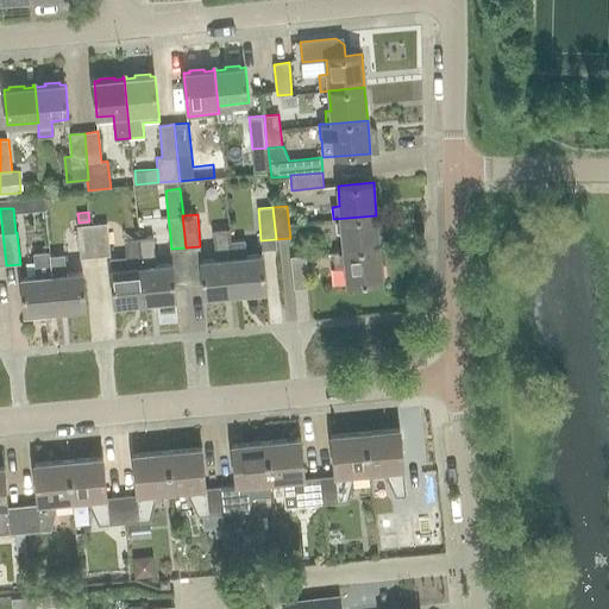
[(380,248),(376,215),(333,219),(333,220),(337,220),(337,232),(341,232),(344,251),(380,248)]
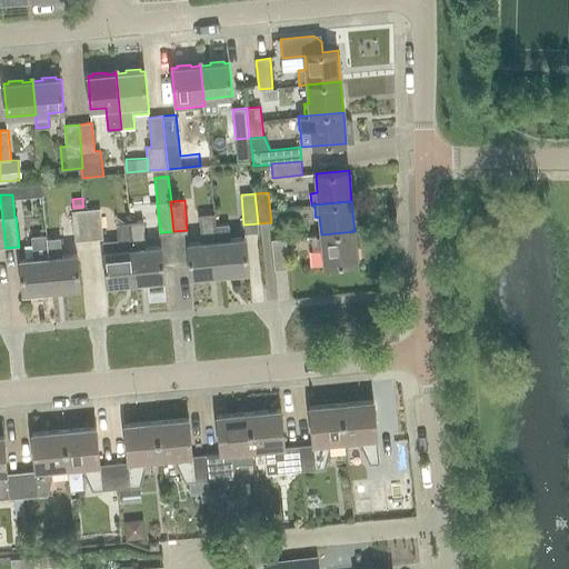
[(100,208),(87,210),(89,239),(103,238),(100,208)]
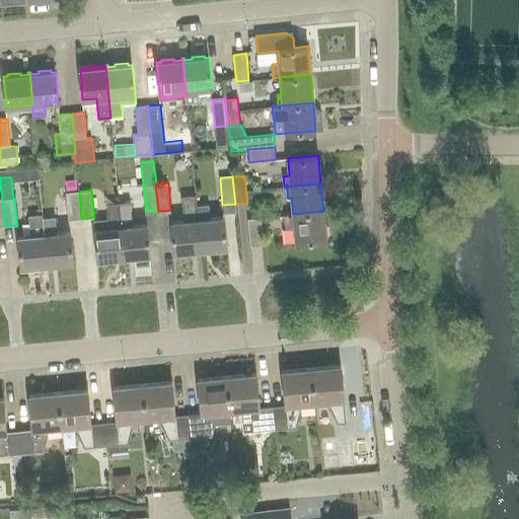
[(81,218),(79,192),(66,193),(69,220),(81,218)]
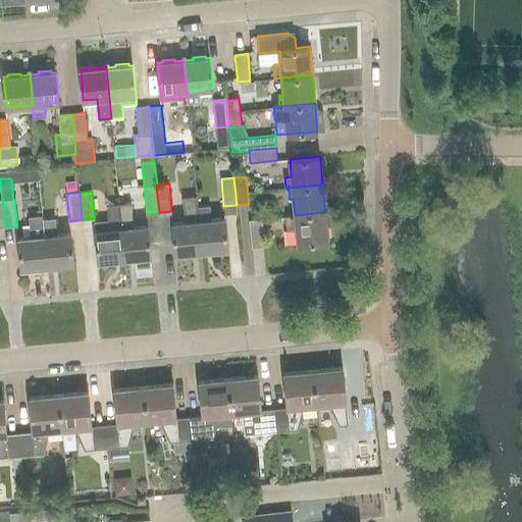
[(198,207),(197,197),(184,199),(186,222),(172,223),(175,254),(202,251),(198,207)]
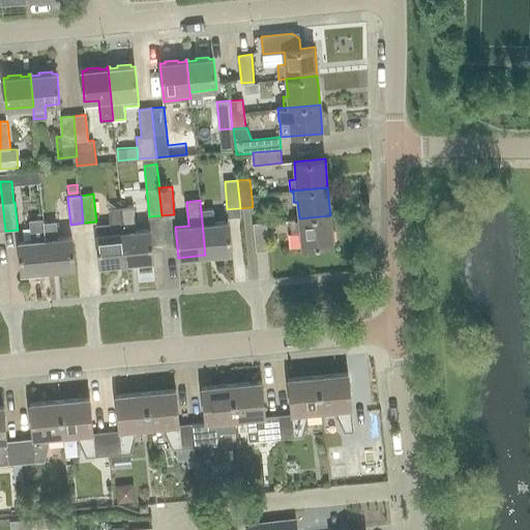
[(150,229),(136,231),(134,206),(121,207),(126,263),(153,260),(150,229)]
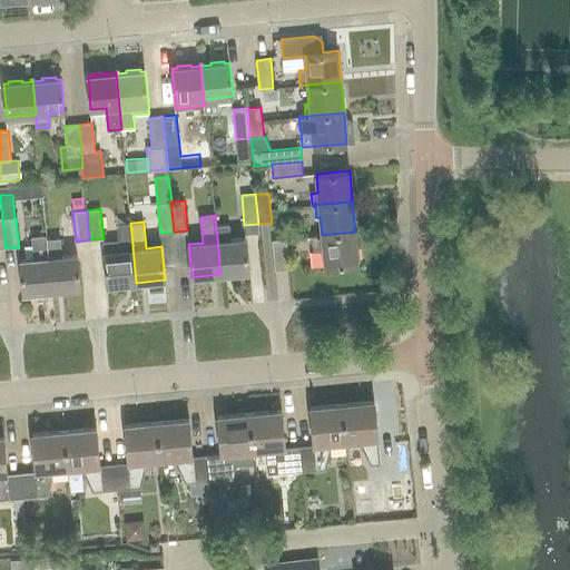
[(136,283),(130,223),(117,224),(119,241),(104,242),(107,285),(136,283)]
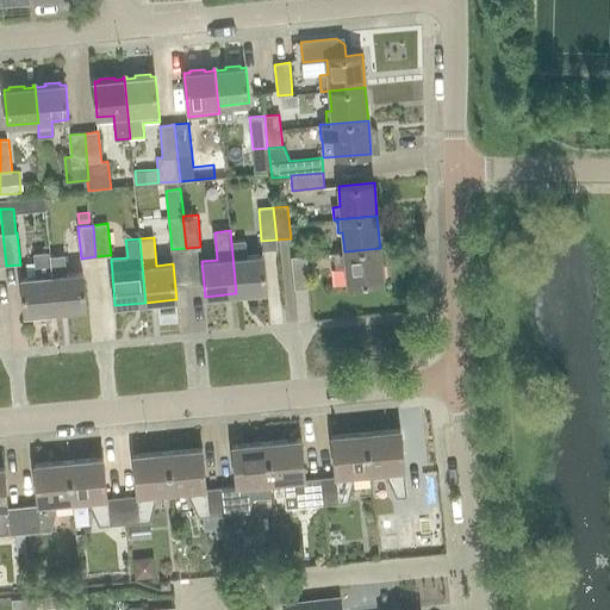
[(263,255),(247,256),(246,241),(231,242),(236,293),(267,291),(263,255)]
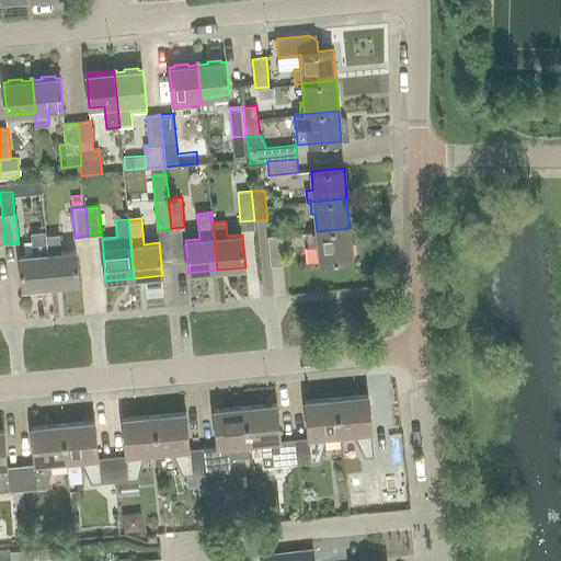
[(352,259),(350,228),(317,231),(317,232),(308,232),(309,247),(318,245),(320,262),(352,259)]
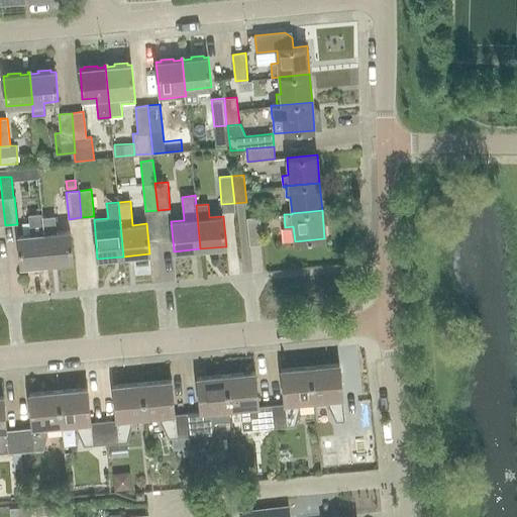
[(47,264),(42,217),(42,213),(29,215),(31,234),(18,236),(21,267),(47,264)]
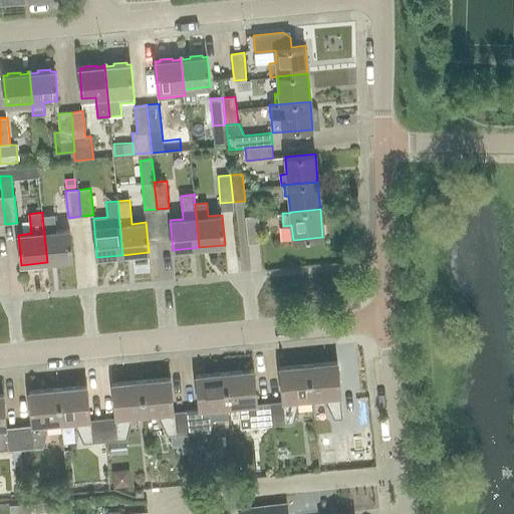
[(70,230),(56,231),(54,215),(42,216),(47,262),(73,260),(70,230)]
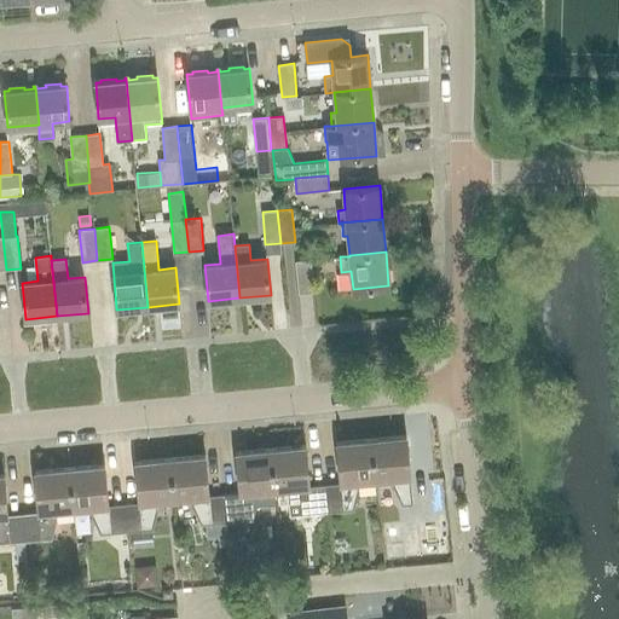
[(299,294),(314,291),(311,260),(296,261),(299,294)]
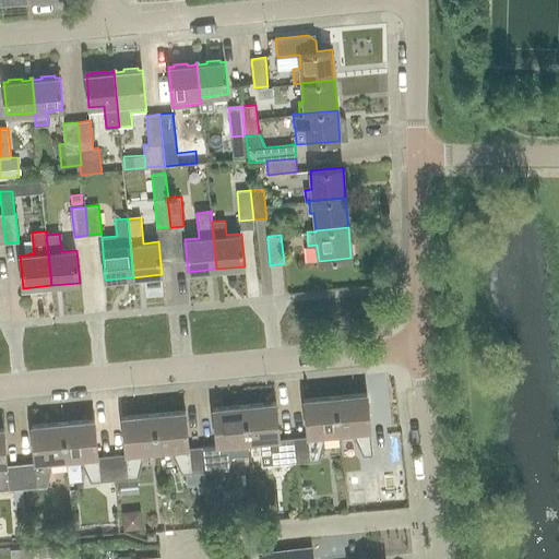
[(367,393),(335,396),(340,433),(356,431),(357,438),(365,455),(372,454),(367,393)]
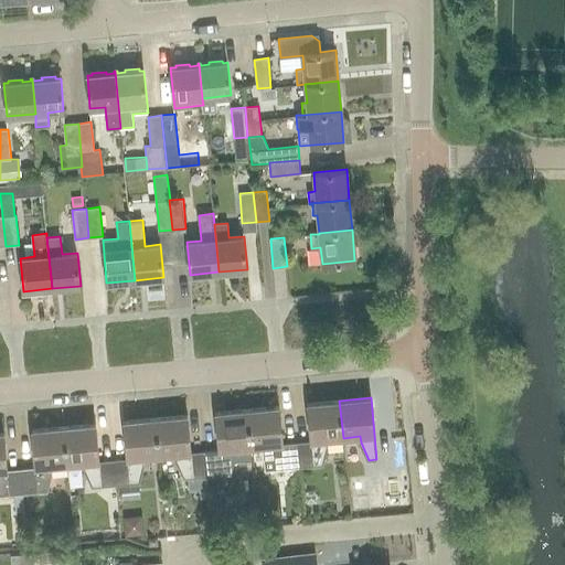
[(343,438),(339,401),(308,404),(311,441),(297,443),(299,467),(323,465),(328,446),(327,439),(343,438)]
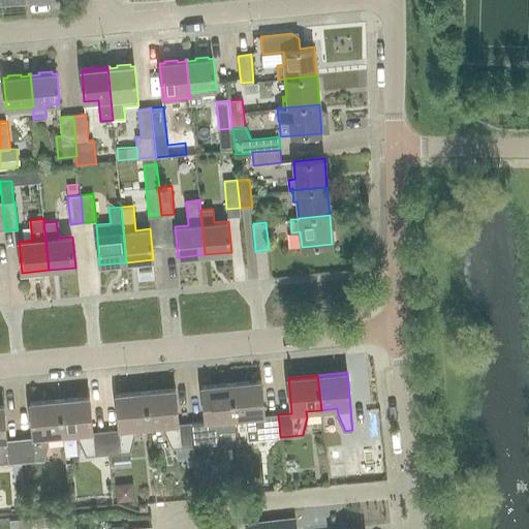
[(265,415),(261,380),(231,383),(235,418),(251,416),(252,423),(259,439),(280,437),(278,414),(265,415)]
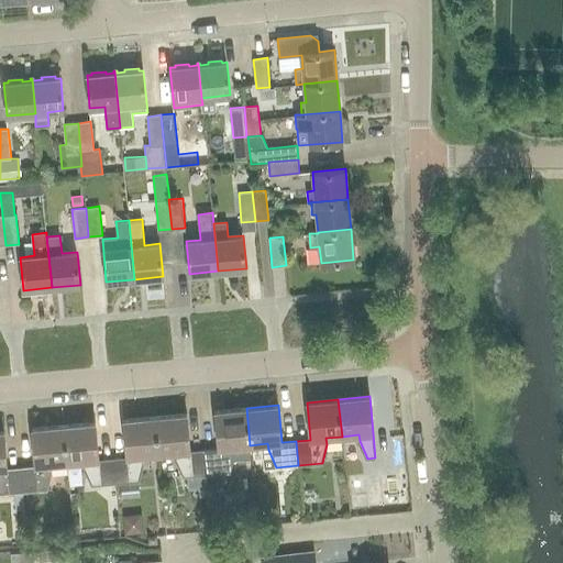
[(250,445),(246,408),(214,411),(219,449),(205,450),(207,474),(231,472),(235,453),(234,446),(250,445)]
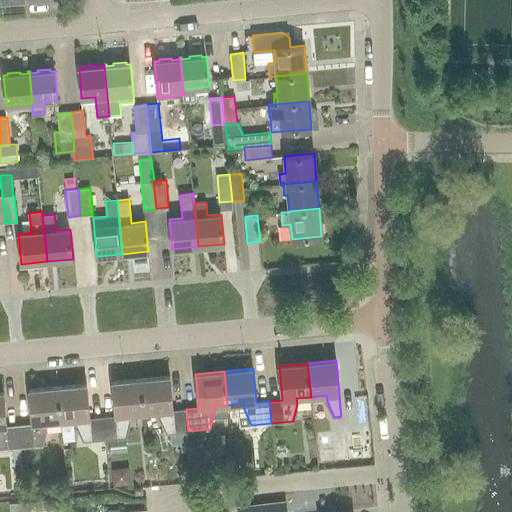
[(188,431),(186,409),(173,410),(170,376),(141,379),(145,413),(160,411),(160,417),(167,433),(170,433),(172,447),(189,445),(188,431)]
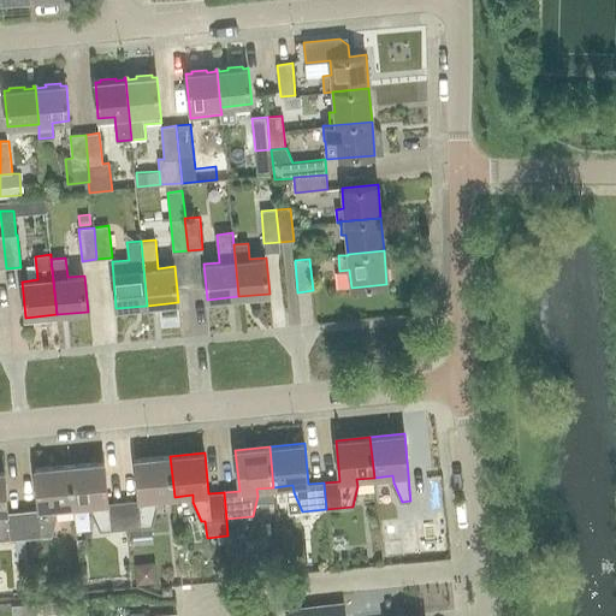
[(175,497),(170,456),(135,460),(140,501),(124,502),(126,528),(152,526),(157,505),(157,498),(175,497)]
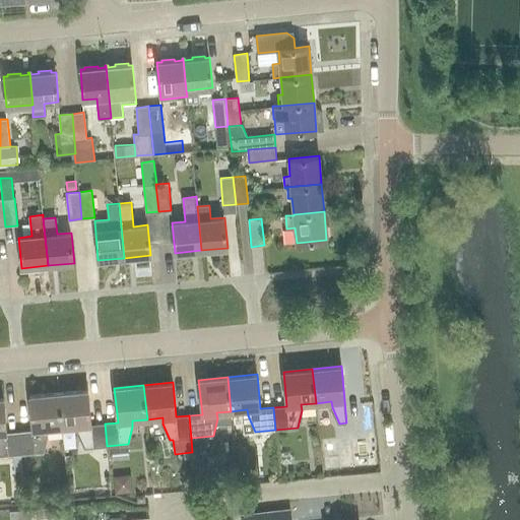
[(87,390),(59,393),(62,428),(77,426),(78,432),(85,448),(107,446),(105,424),(91,425),(87,390)]
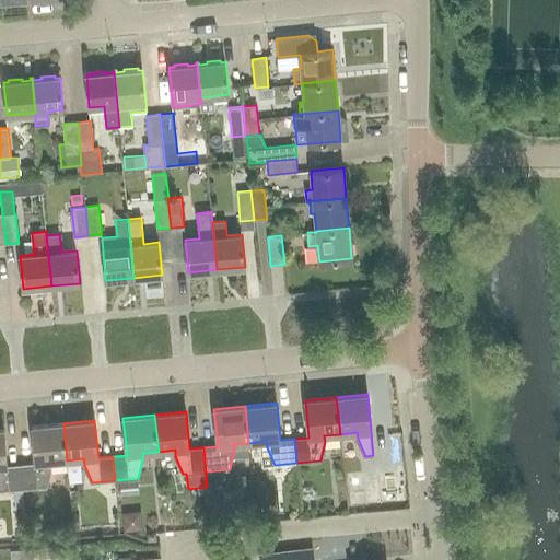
[(67,461),(63,423),(32,427),(35,464),(22,465),(24,489),(47,487),(51,468),(50,462),(67,461)]
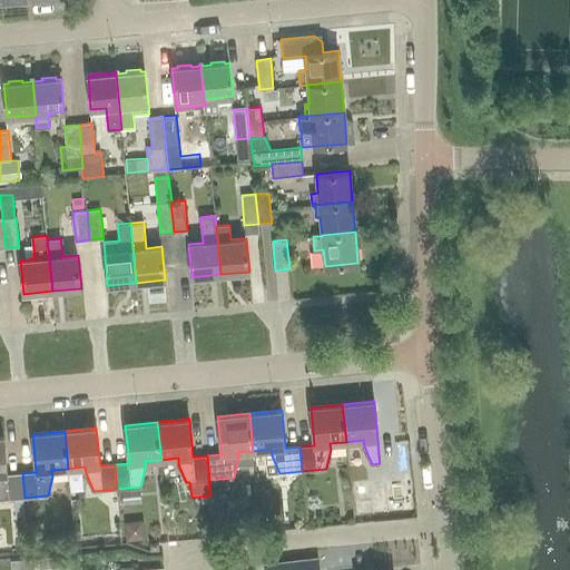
[(3,436),(0,436),(0,498),(1,500),(25,498),(22,473),(8,474),(3,436)]
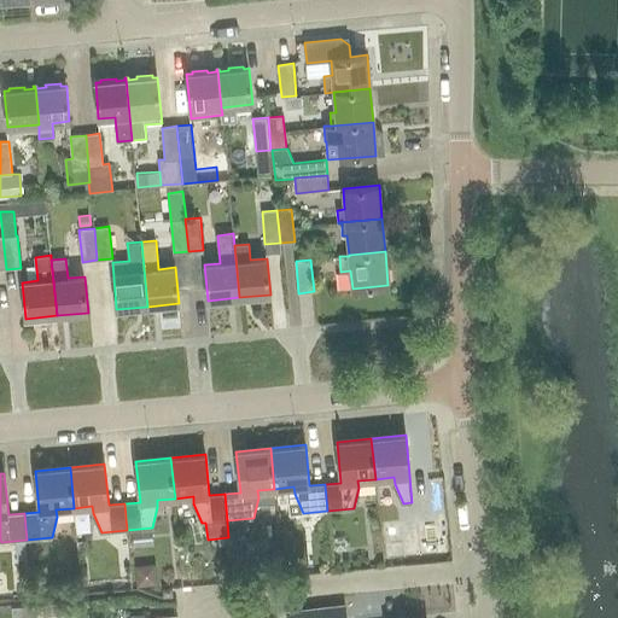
[(433,523),(418,524),(421,555),(437,553),(433,523)]
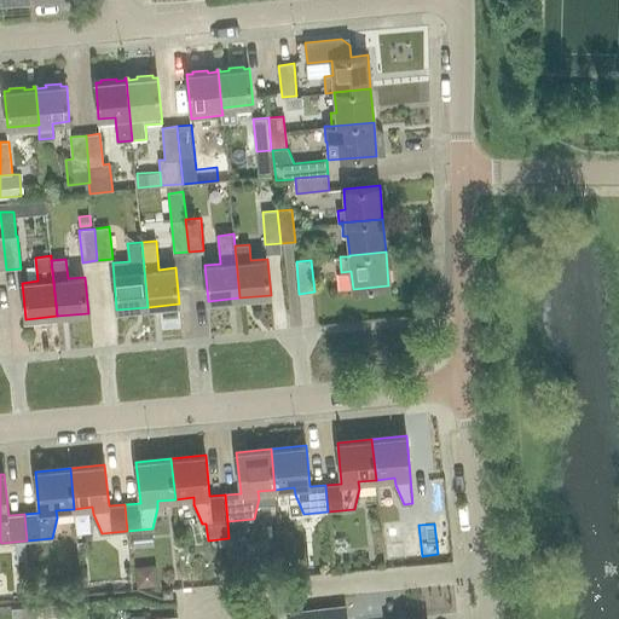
[(133,531),(134,547),(154,545),(152,530),(133,531)]
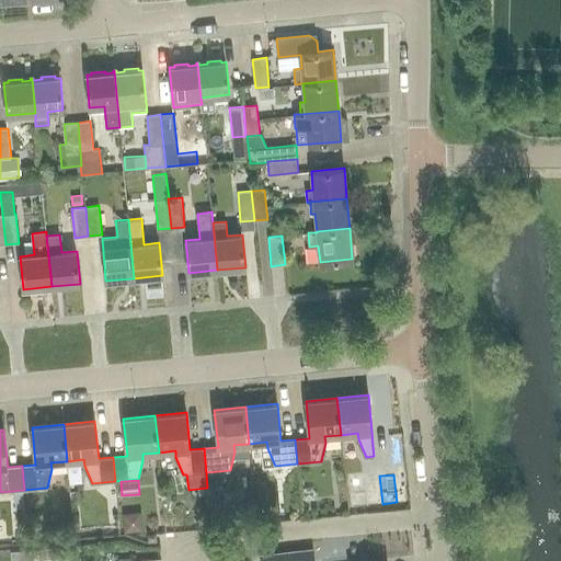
[(127,511),(128,529),(147,528),(146,511),(127,511)]
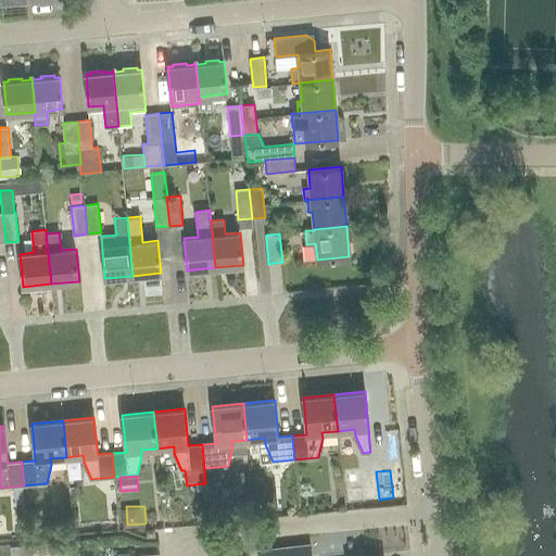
[(74,552),(73,541),(55,542),(57,553),(74,552)]
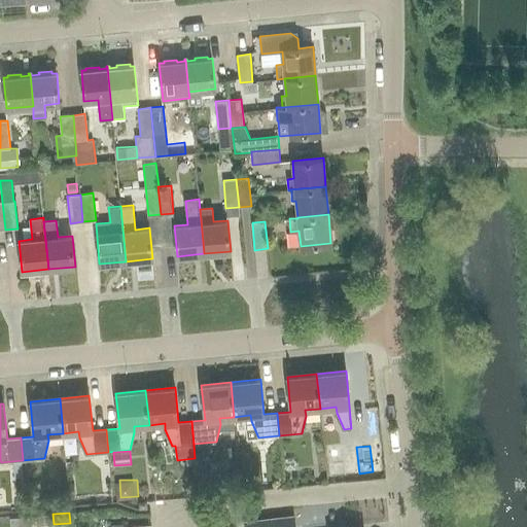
[(54,524),(53,514),(36,516),(37,526),(54,524)]
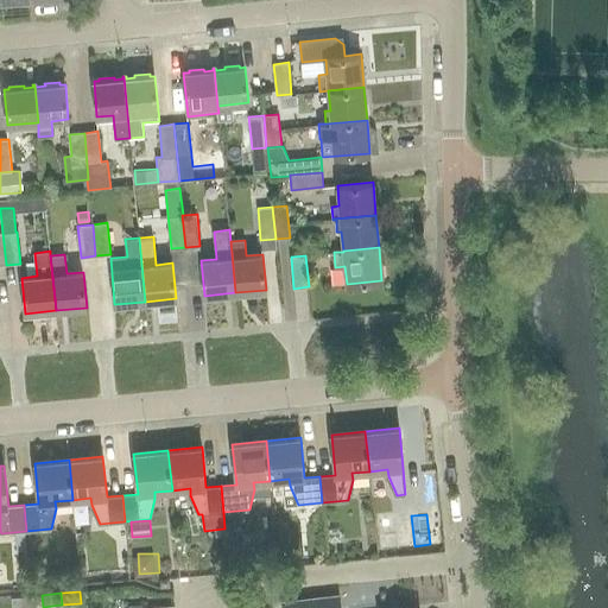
[(337,607),(336,595),(283,602),(284,607),(337,607)]
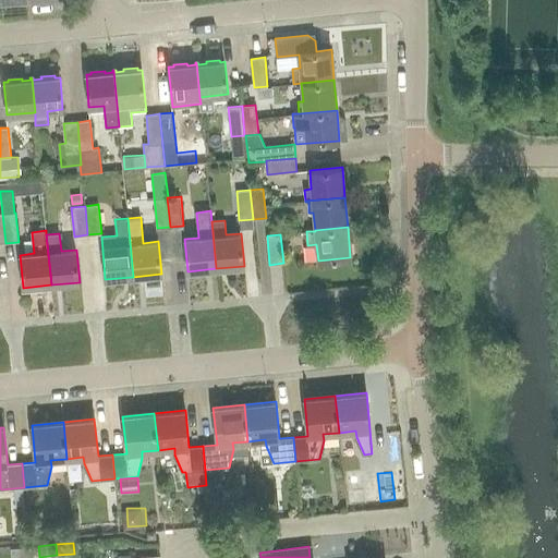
[(17,547),(12,548),(13,557),(29,557),(28,547),(17,547)]
